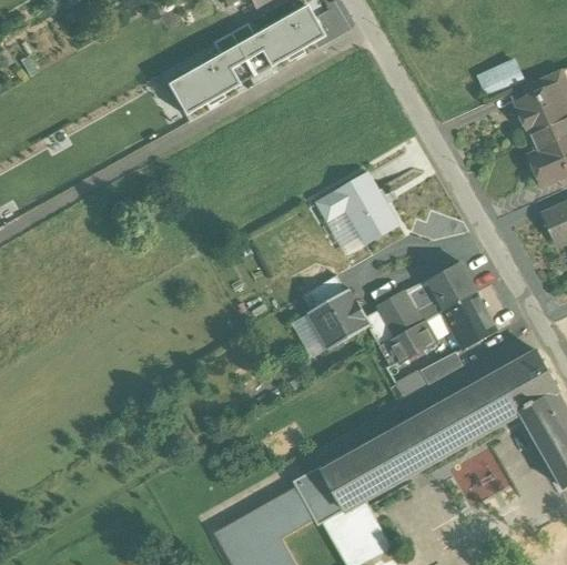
[(305,4),(252,34),(251,34),(262,54),(267,66),(322,34),(305,4)]
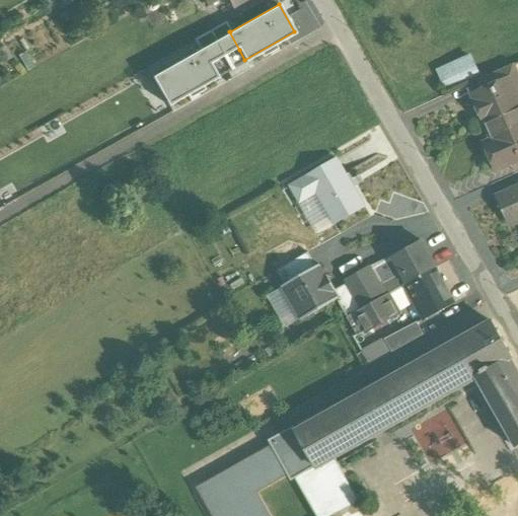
[(239,50),(229,31),(230,31),(225,21),(210,29),(226,57),(239,50)]
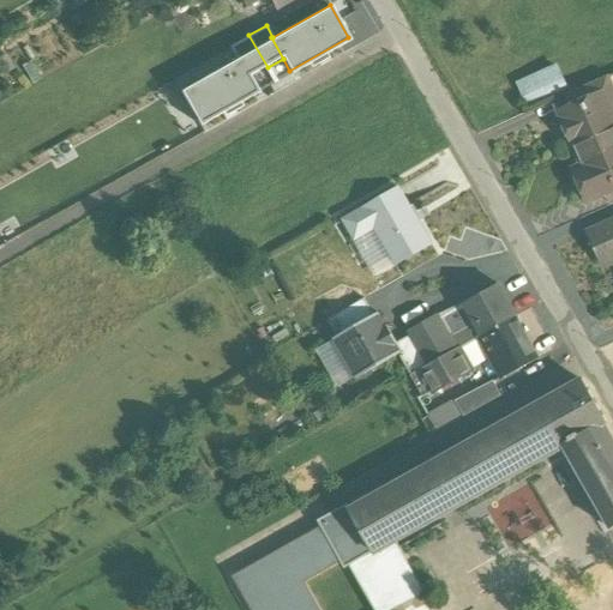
[(230,46),(238,56),(250,78),(268,67),(248,35),(230,46)]
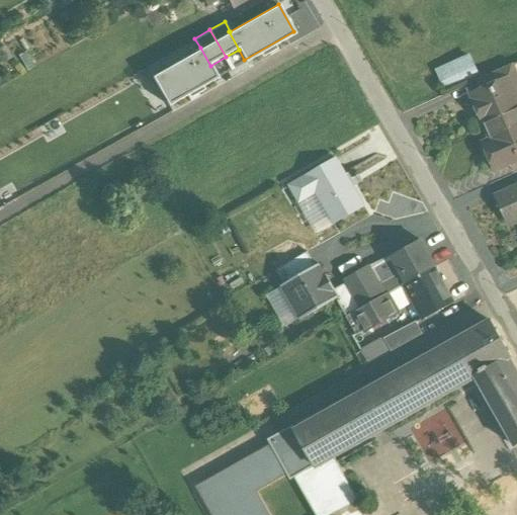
[(217,76),(210,66),(200,48),(152,76),(168,103),(217,76)]
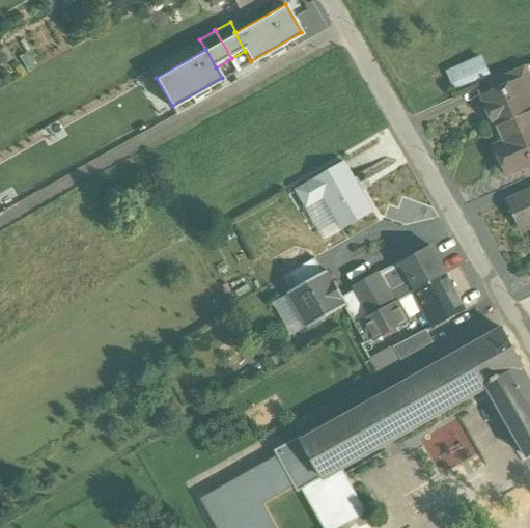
[(446,71),(454,89),(490,74),(481,56),(446,71)]
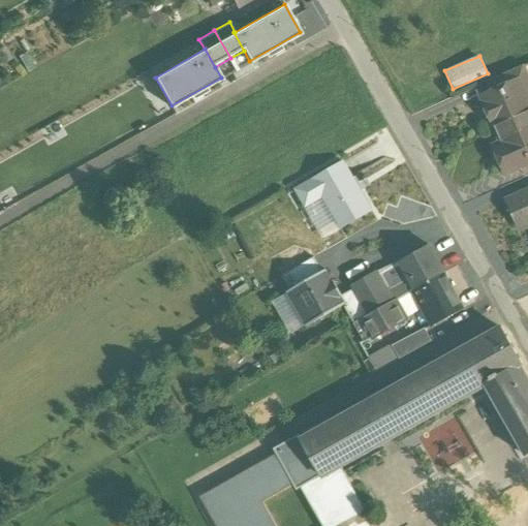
[(522,64),(488,79),(493,90),(494,92),(527,78),(522,64)]
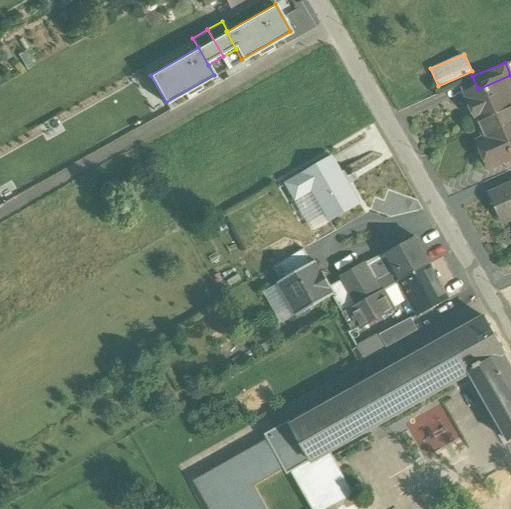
[(510,76),(510,75),(478,89),(477,87),(465,92),(481,127),(510,113),(510,76)]
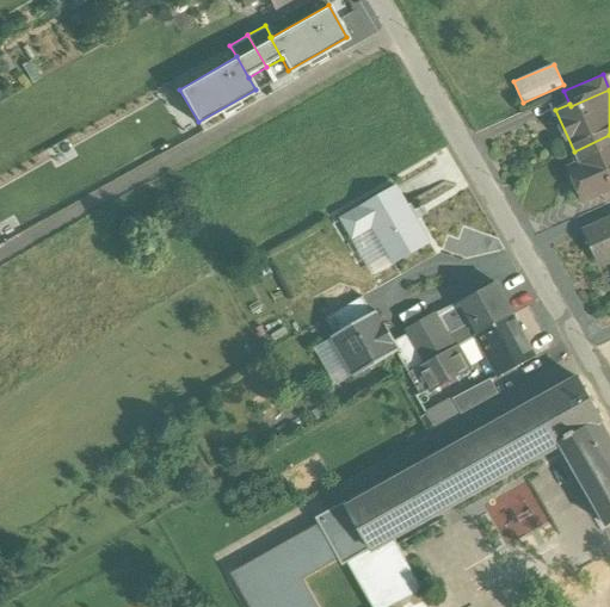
[(609,135),(574,152),(579,163),(571,167),(584,196),(602,189),(601,185),(609,180),(609,135)]
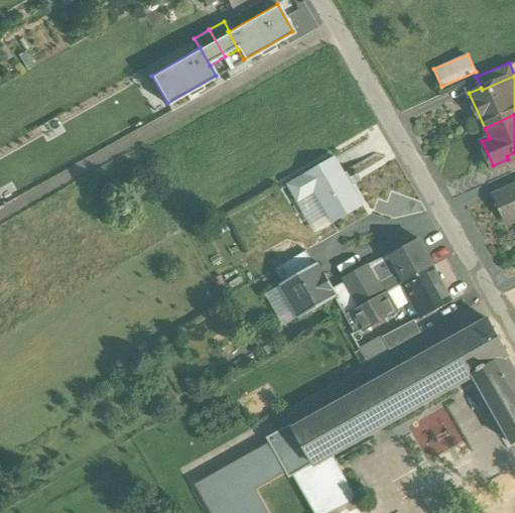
[(333,156),(303,173),(303,174),(288,183),(296,199),(312,189),(331,221),(360,204),(333,156)]
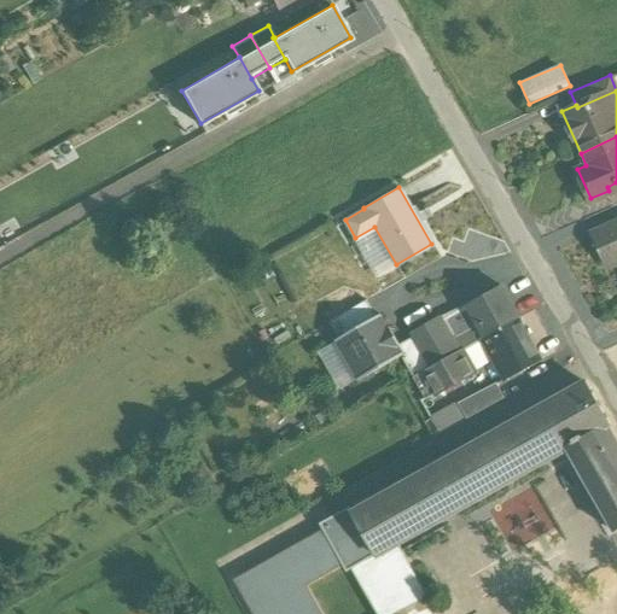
[(616,217),(591,229),(605,263),(616,257),(616,217)]
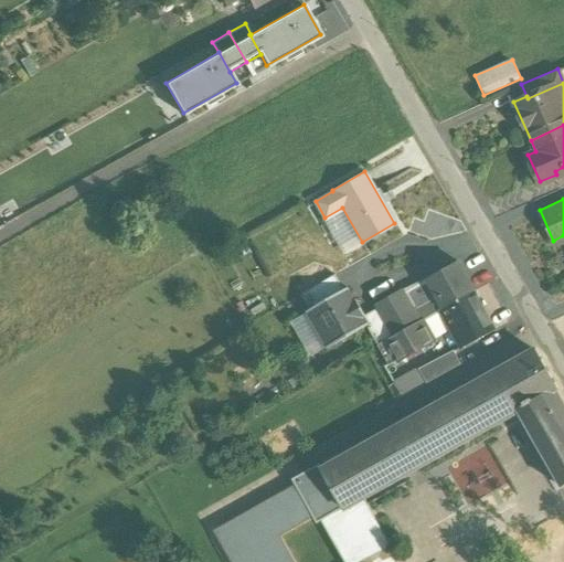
[(458,261),(427,278),(442,306),(472,288),(458,261)]
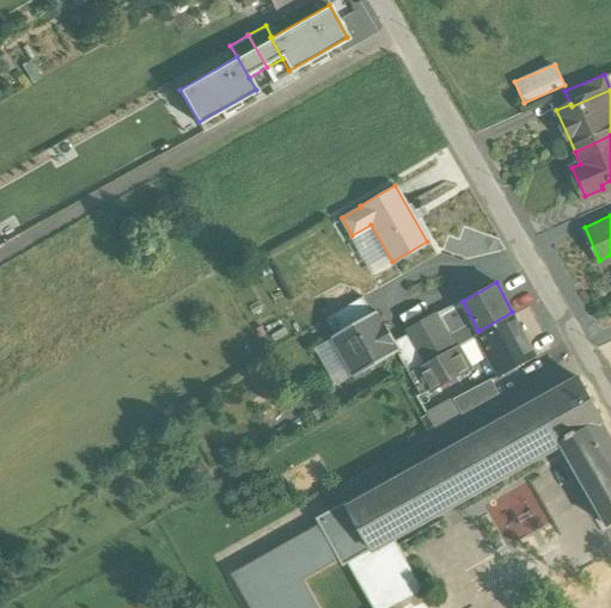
[(362,295),(325,315),(335,332),(372,311),(362,295)]
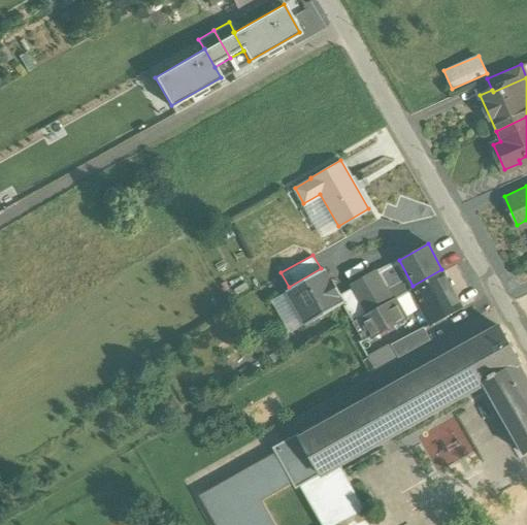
[(395,257),(375,268),(392,298),(394,297),(410,288),(413,286),(399,260),(396,258),(395,257)]
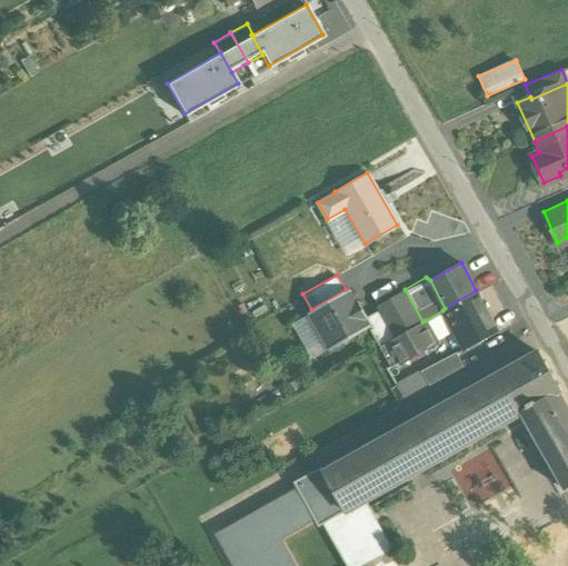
[(311,309),(308,311),(308,313),(309,313),(329,347),(328,348),(329,349),(369,327),(371,325),(370,324),(369,325),(366,318),(368,317),(367,316),(358,299),(356,300),(349,289),(350,289),(349,288),(346,289),(311,309)]
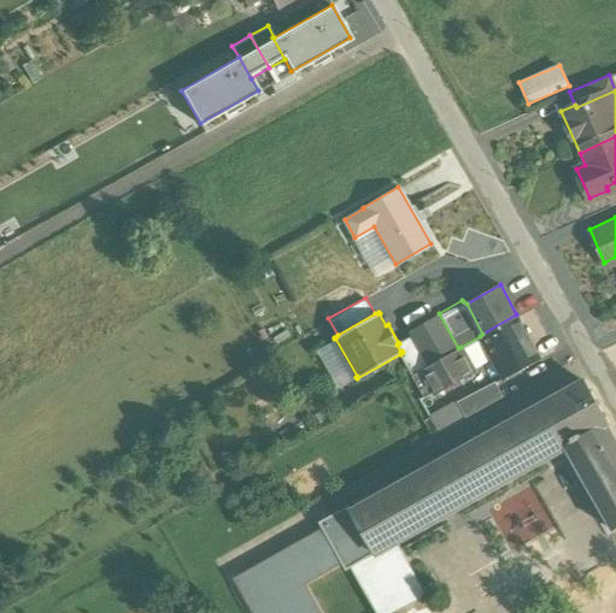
[(439,313),(409,331),(411,335),(411,334),(429,365),(458,348),(439,313)]
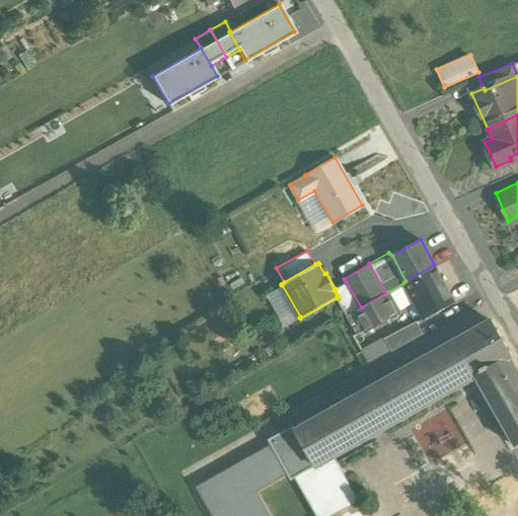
[(454,300),(435,265),(434,265),(405,281),(403,283),(413,300),(414,300),(424,317),(454,300)]
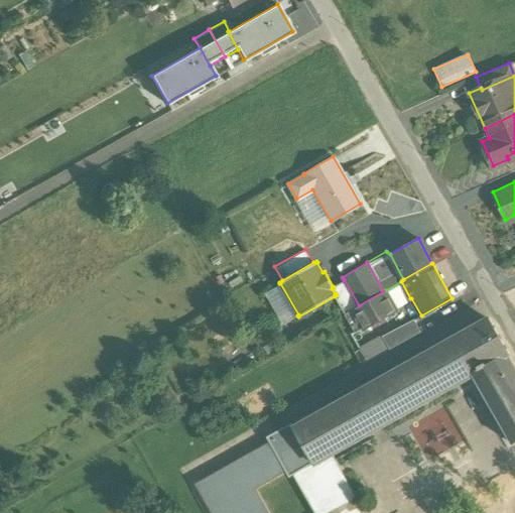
[(359,305),(344,279),(344,280),(333,286),(334,287),(332,288),(335,294),(336,293),(337,294),(335,296),(345,313),(359,305)]
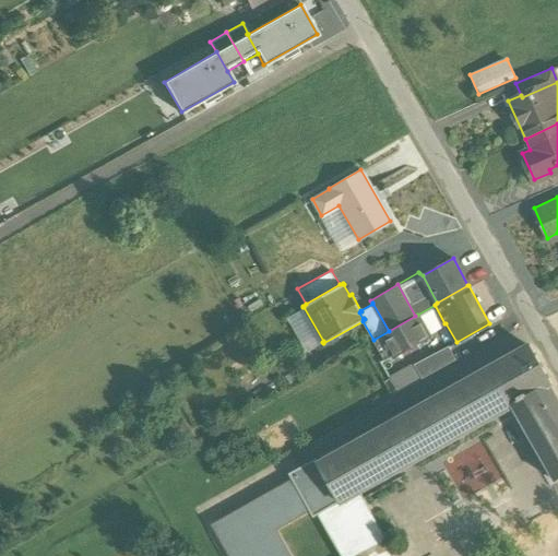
[(435,305),(417,315),(428,333),(444,323),(435,305)]
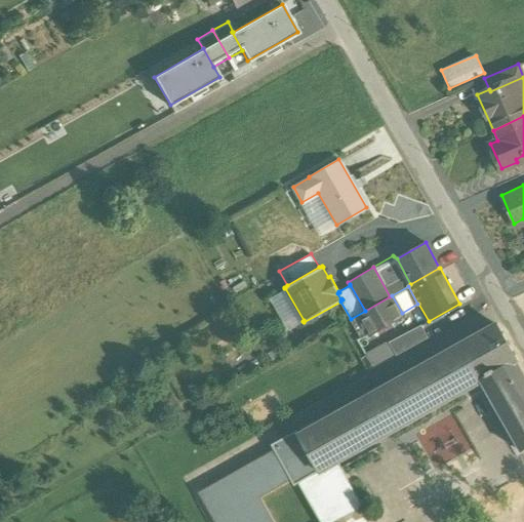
[(365,311),(351,319),(361,337),(402,314),(402,313),(392,295),(390,296),(365,311)]
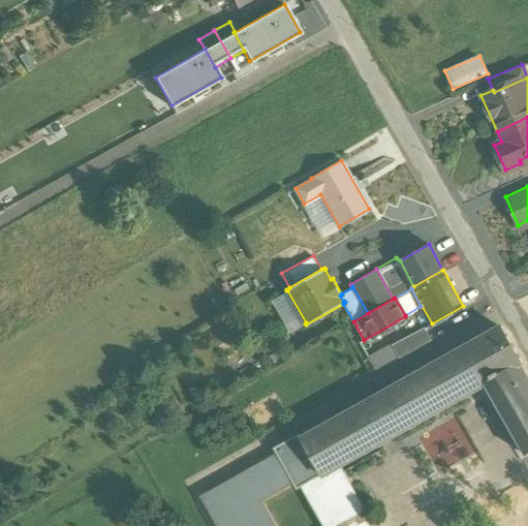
[(499,326),(299,438),(319,473),(319,474),(339,463),(484,382),(524,454),(527,451),(527,378),(519,362),(520,362),(499,326)]
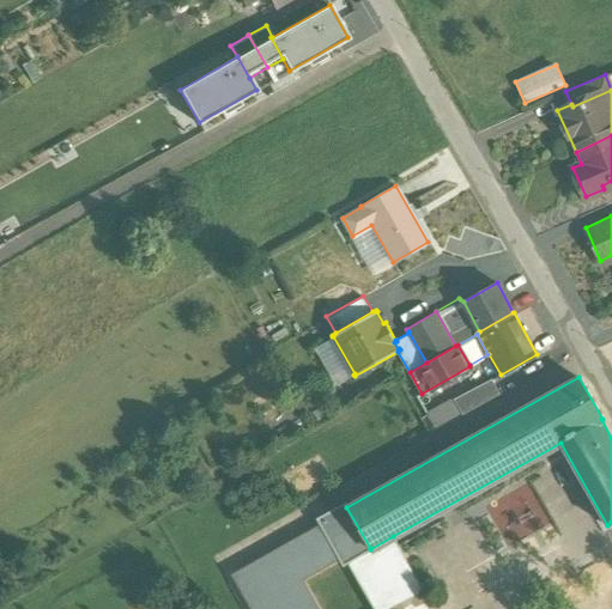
[(492,378),(454,399),(462,413),(500,393),(492,378)]
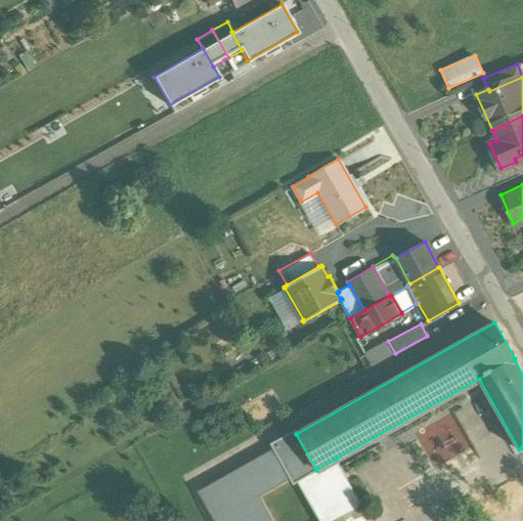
[(297,480),(316,469),(296,434),(294,430),(271,442),(274,448),(291,477),(293,482),(297,480)]
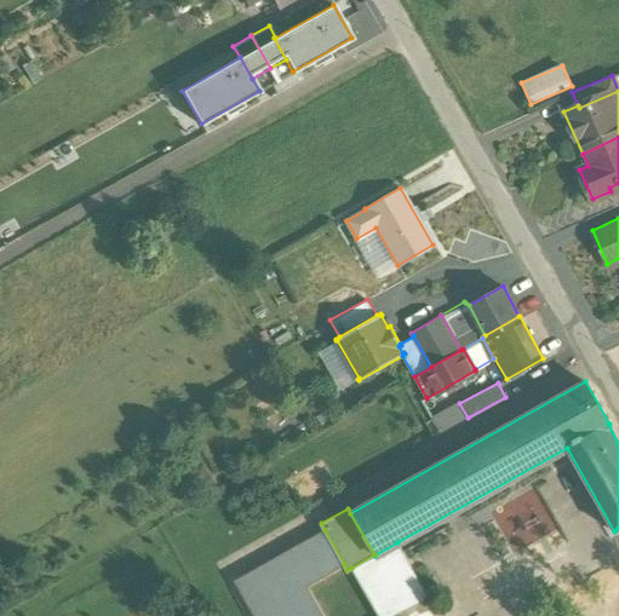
[(322,615),(307,586),(344,564),(325,530),(234,581),(253,615),(322,615)]
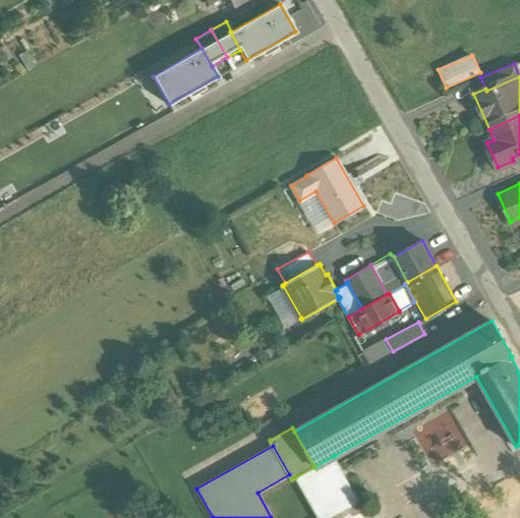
[(334,456),(314,467),(314,466),(295,477),(318,517),(329,517),(334,515),(359,501),(334,456)]
